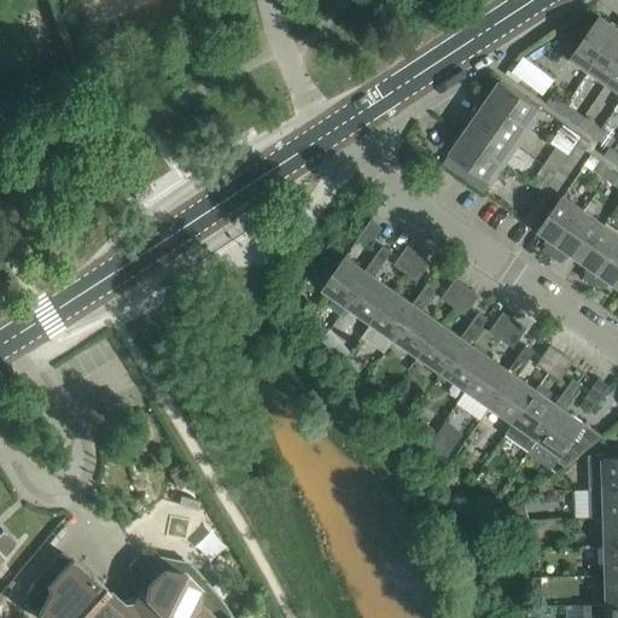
[(617,29),(600,16),(586,35),(578,47),(570,58),(588,71),(617,29)]
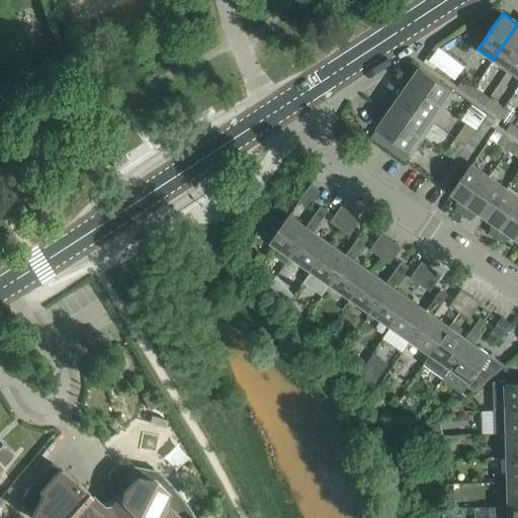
[(475,32),(485,39),(491,29),(482,23),(475,32)]
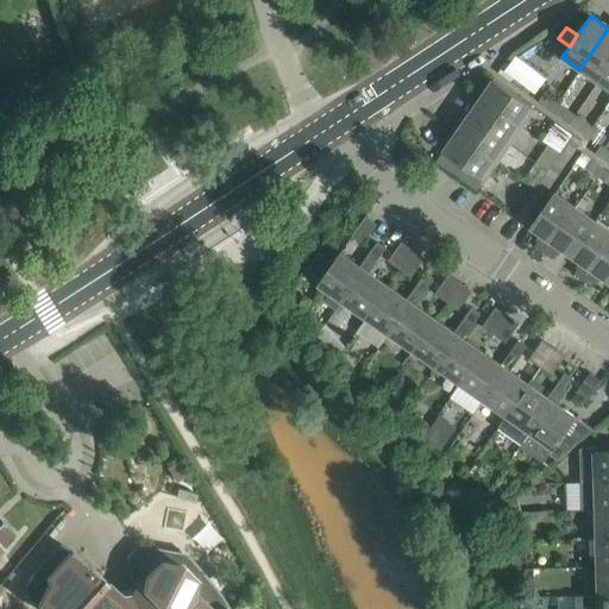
[(597,82),(608,66),(608,27),(608,29),(579,70),(597,82)]
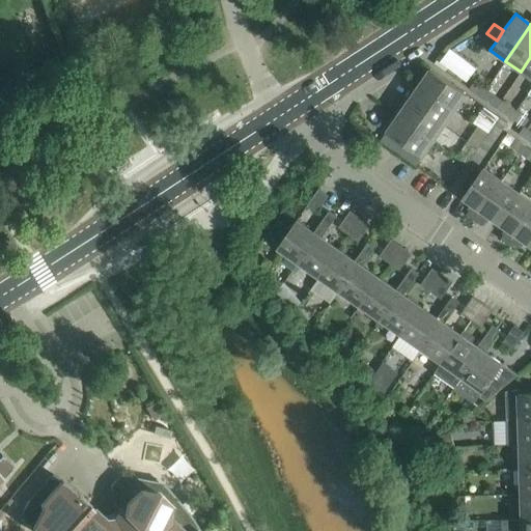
[(530,78),(530,57),(521,72),(530,78)]
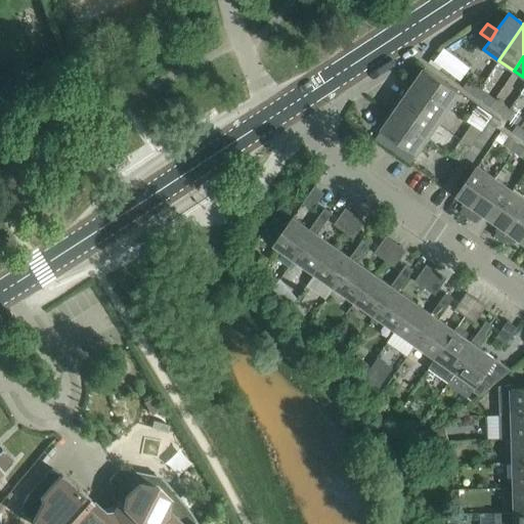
[(134,75),(141,85),(158,74),(150,64),(134,75)]
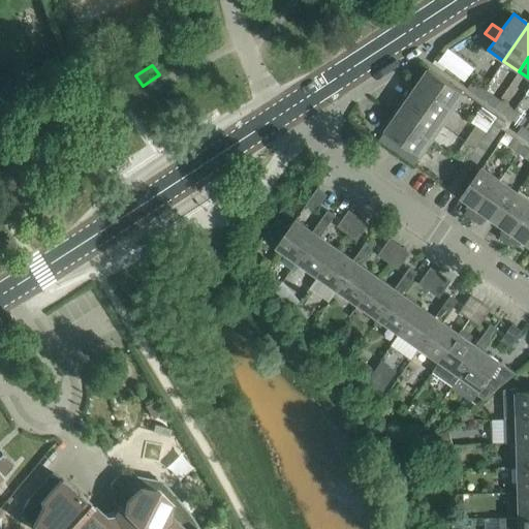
[(465,94),(433,72),(429,69),(417,85),(454,110),(465,94)]
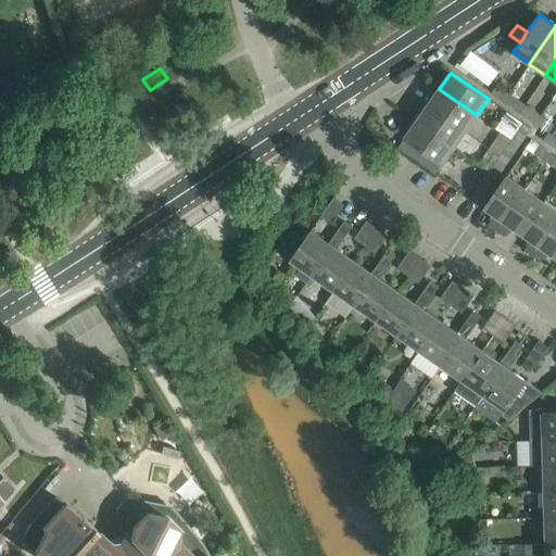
[(503,101),(509,93),(496,85),(491,92),(503,101)]
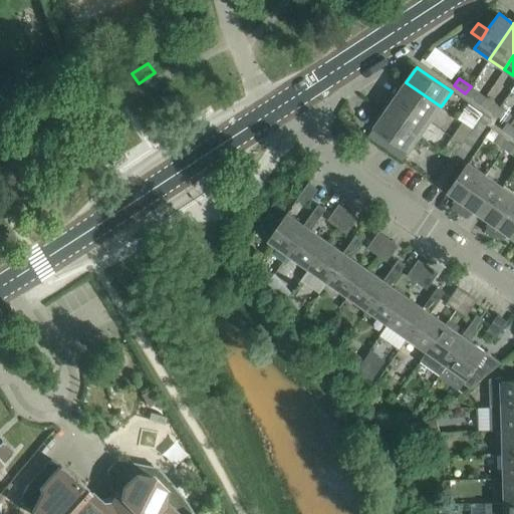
[(431,121),(441,106),(406,82),(396,97),(431,121)]
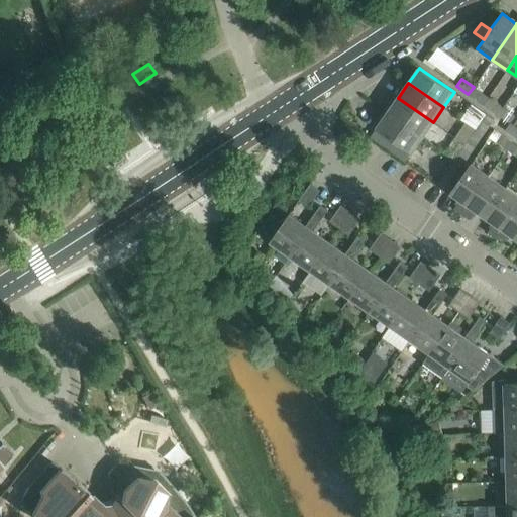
[(483,105),(489,97),(474,87),(468,94),(483,105)]
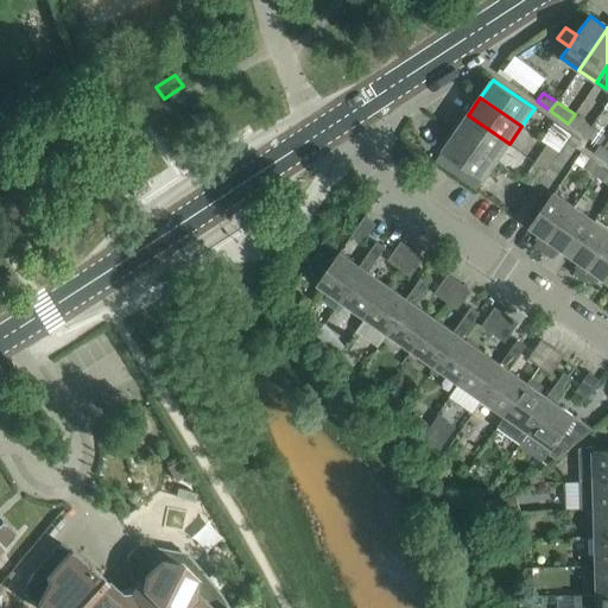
[(586,135),(593,127),(575,114),(568,124),(586,135)]
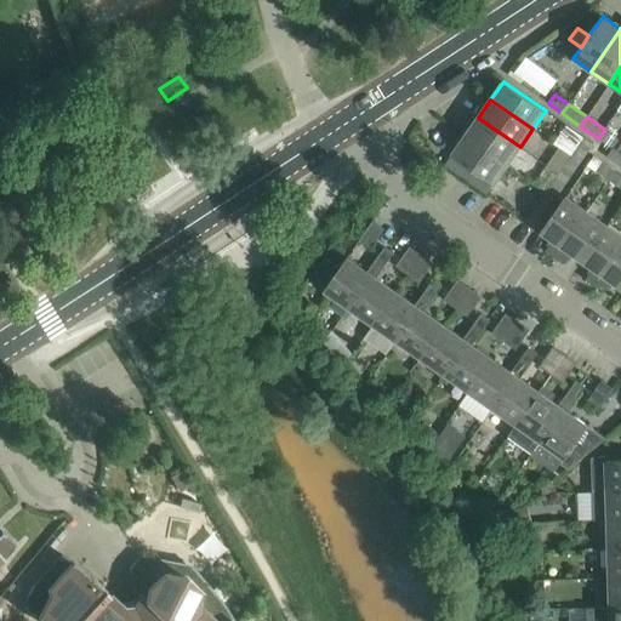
[(507,166),(520,147),(478,118),(465,136),(507,166)]
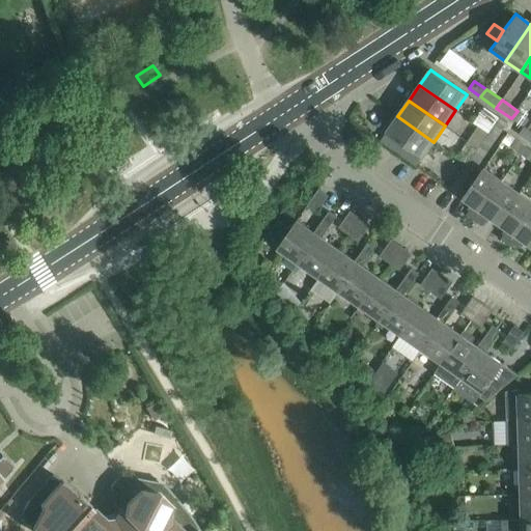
[(518,111),(511,118),(524,127),(529,119),(518,111)]
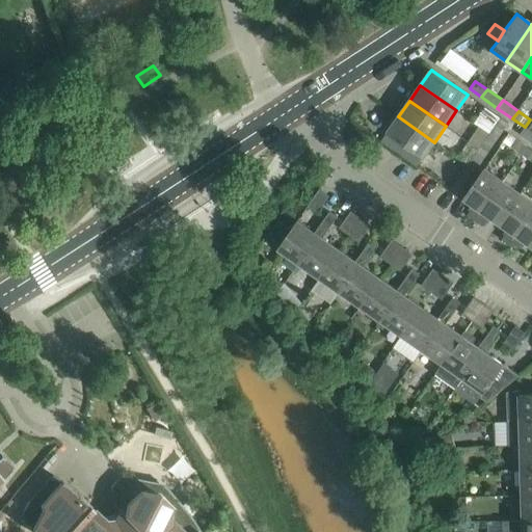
[(398,116),(387,132),(423,158),(434,142),(398,116)]
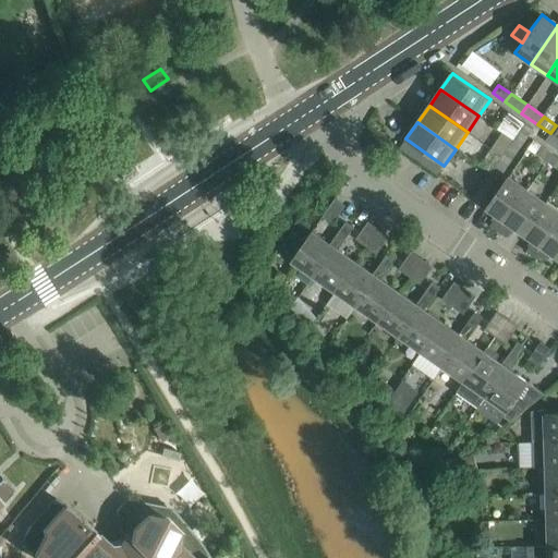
[(512,140),(520,145),(532,129),(524,123),(512,140)]
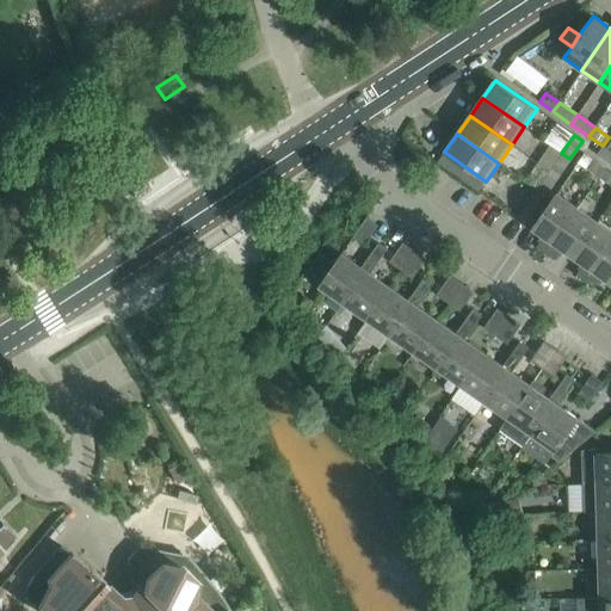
[(569,159),(561,153),(551,167),(560,173),(569,159)]
